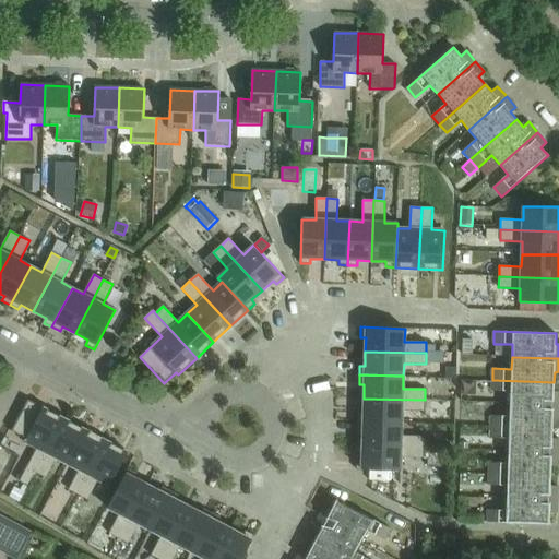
[(492,380),(491,391),(511,391),(510,404),(558,405),(558,391),(554,392),(554,382),(492,380)]
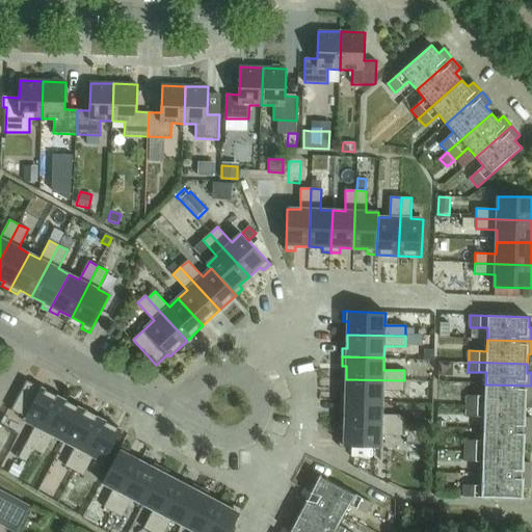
[(341,393),(341,401),(382,402),(382,391),(404,391),(404,380),(346,379),(346,393),(341,393)]
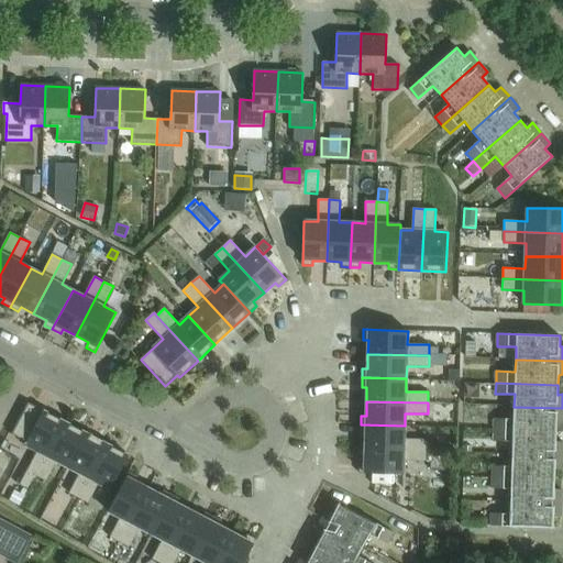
[(36,476),(65,422),(29,403),(12,434),(26,442),(25,445),(37,452),(20,485),(29,489),(34,479),(35,479),(36,476)]
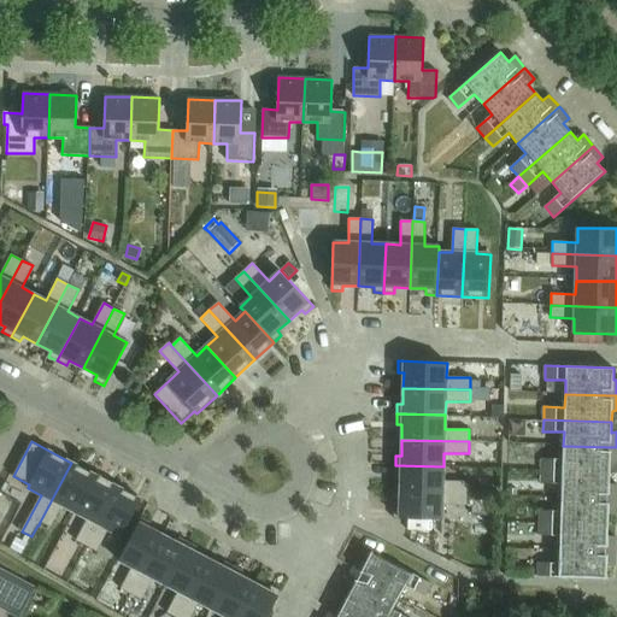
[(542,459),(541,471),(610,474),(610,463),(616,462),(616,447),(563,446),(563,459),(542,459)]
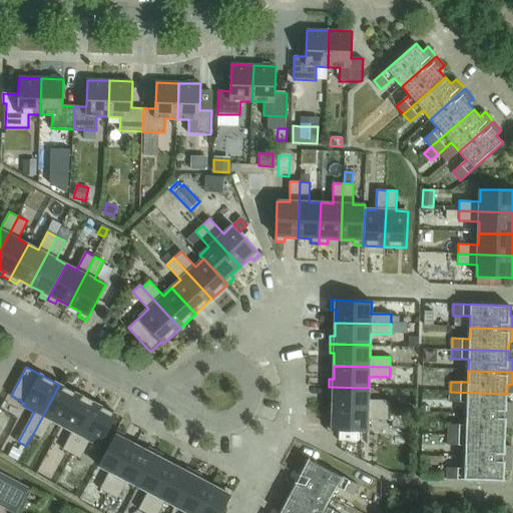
[(59,385),(33,434),(42,439),(52,421),(62,426),(78,395),(59,385)]
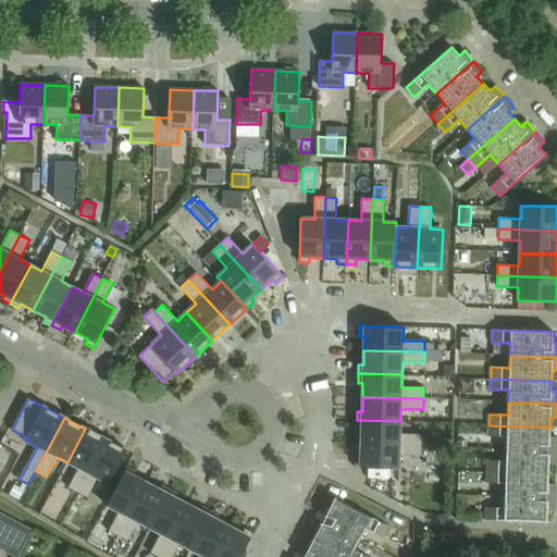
[(357,420),(356,430),(361,430),(361,444),(422,446),(422,435),(400,434),(400,421),(357,420)]
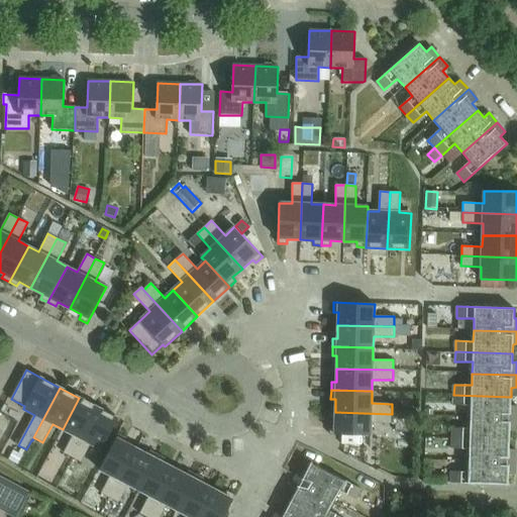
[(453,395),(453,405),(471,406),(471,417),(516,419),(516,409),(516,406),(510,406),(511,397),(453,395)]
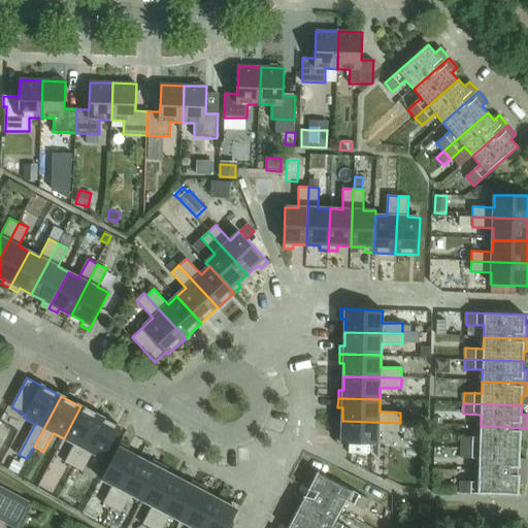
[(80,406),(64,438),(74,444),(65,463),(73,467),(100,417),(80,406)]
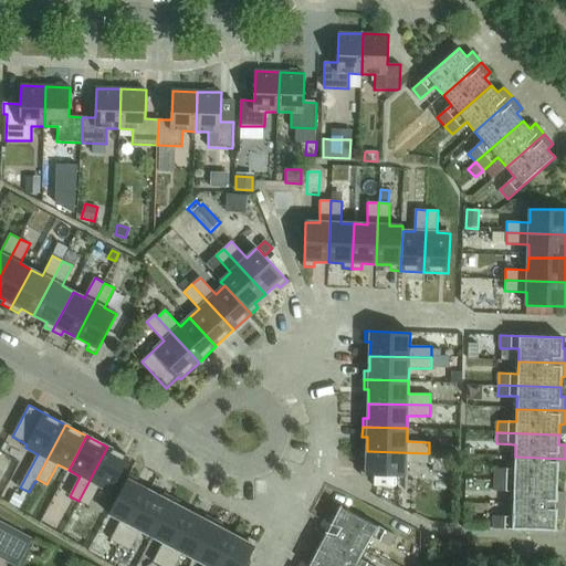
[(107,447),(79,501),(88,506),(100,486),(112,493),(129,458),(107,447)]
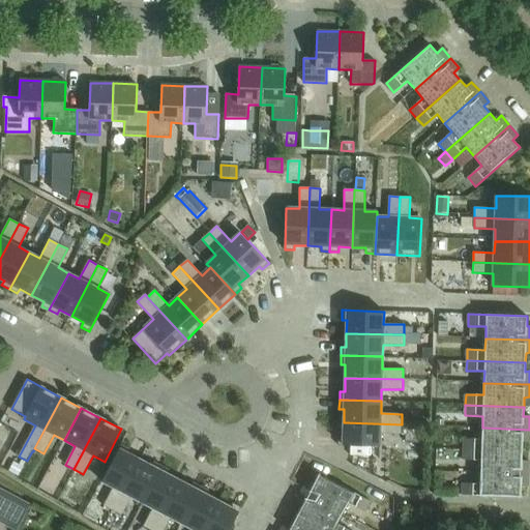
[(339,436),(337,445),(380,446),(380,434),(401,435),(402,424),(344,422),(343,436),(339,436)]
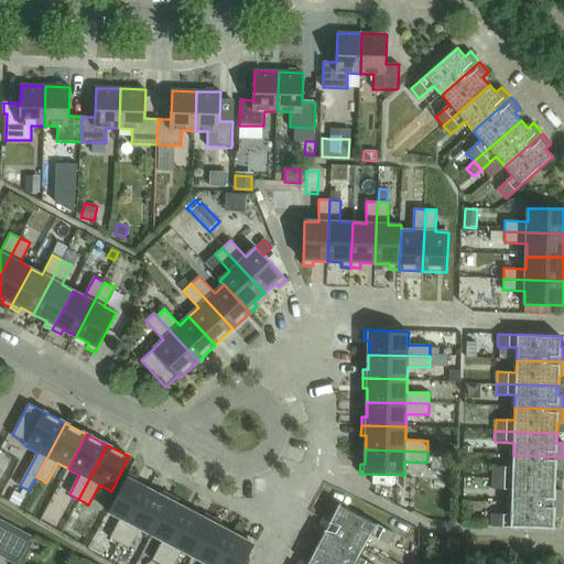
[(494,467),(494,478),(555,480),(556,470),(563,470),(563,457),(513,455),(512,467),(494,467)]
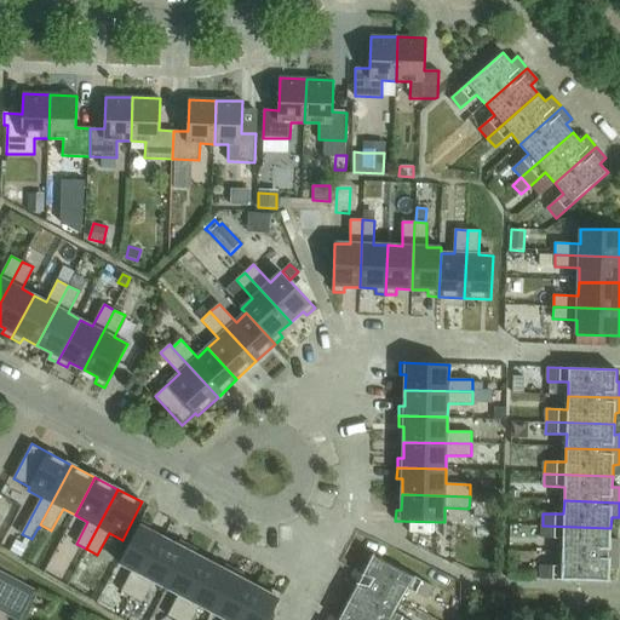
[(475,506),(474,521),(494,522),(494,507),(475,506)]
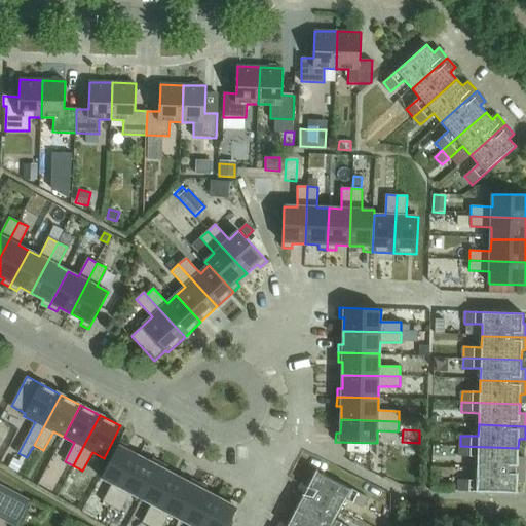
[(120,441),(102,478),(112,484),(103,502),(112,506),(139,456),(126,450),(129,446),(120,441)]
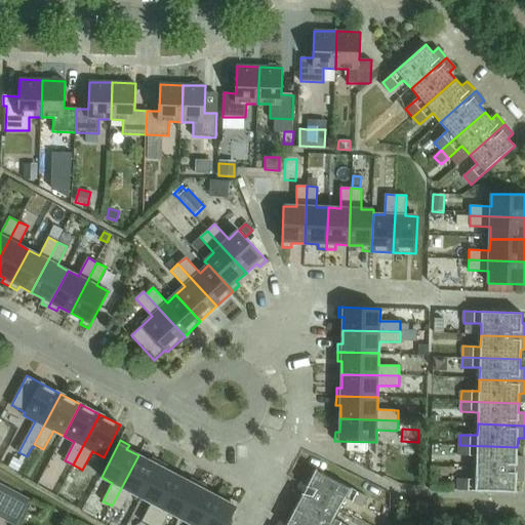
[(459,445),(458,455),(477,456),(476,468),(523,470),(524,456),(517,456),(517,447),(459,445)]
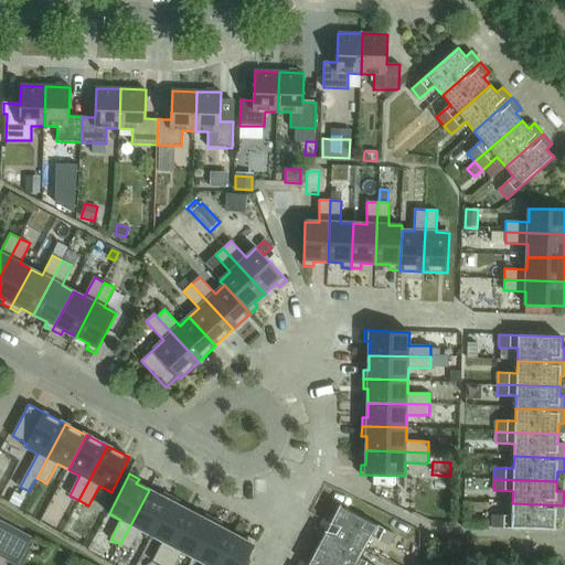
[(149,490),(120,544),(130,550),(140,530),(151,535),(172,497),(164,492),(162,497),(149,490)]
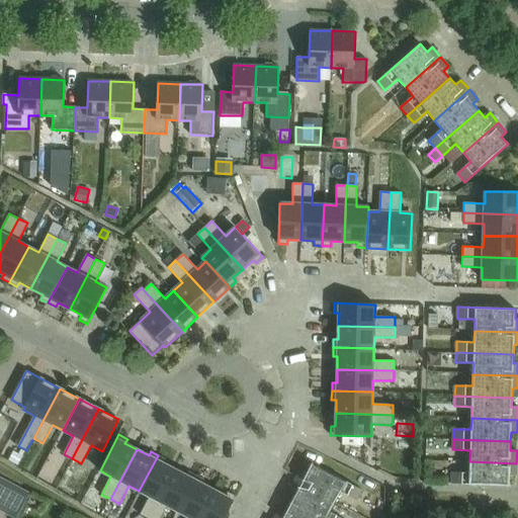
[(158,455),(139,491),(150,497),(140,515),(146,517),(149,517),(175,469),(164,463),(166,459),(158,455)]
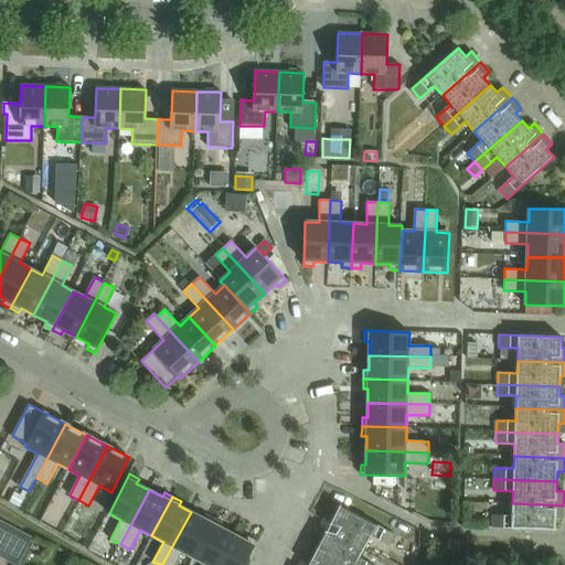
[(493,515),(492,528),(555,530),(555,519),(563,519),(563,505),(512,503),(512,516),(493,515)]
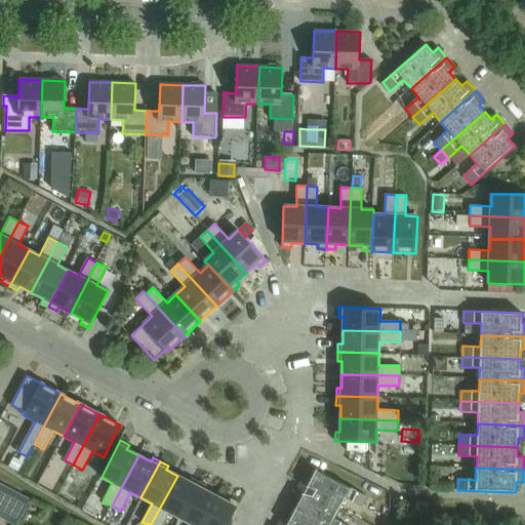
[(305,476),(298,487),(340,509),(346,498),(362,507),(367,496),(316,470),(311,479),(305,476)]
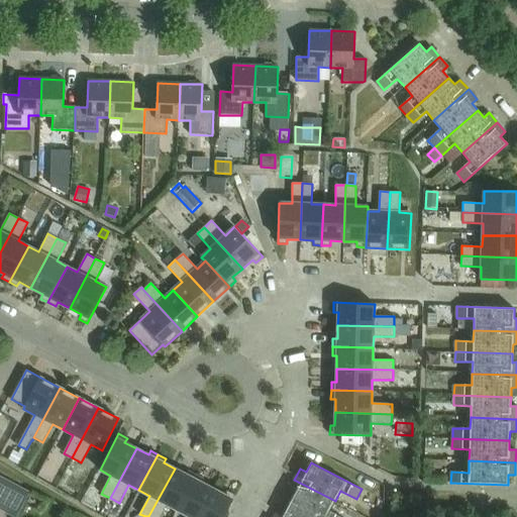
[(175,469),(148,516),(161,516),(167,505),(178,511),(196,475),(189,471),(187,475),(175,469)]
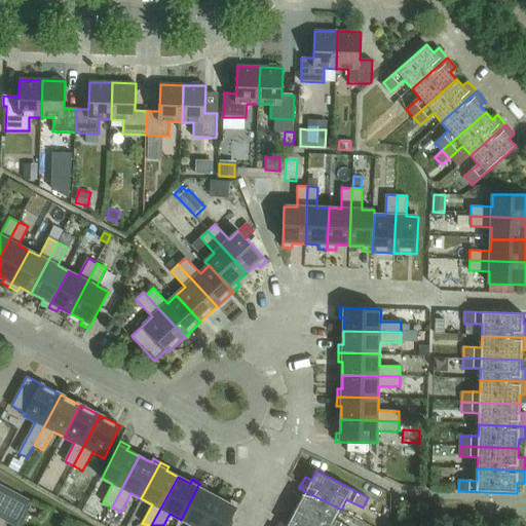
[(199,483),(181,520),(191,525),(190,525),(201,525),(217,497),(205,491),(208,487),(199,483)]
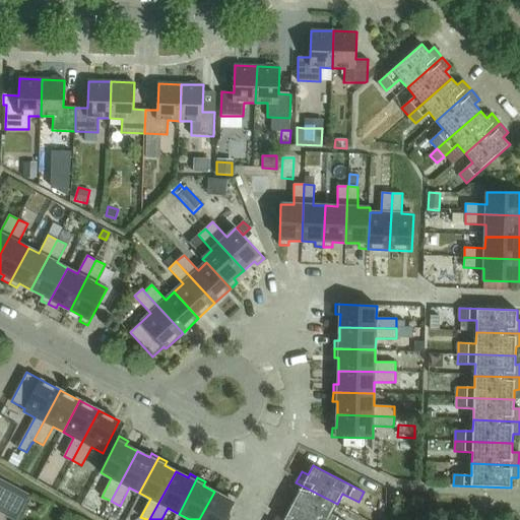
[(0,512),(14,519),(17,519),(30,496),(0,478),(0,512)]
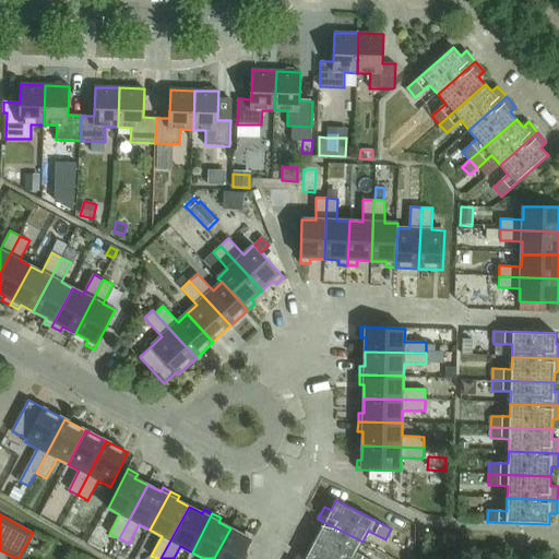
[(318,519),(311,531),(318,534),(313,543),(343,558),(368,558),(356,552),(363,542),(318,519)]
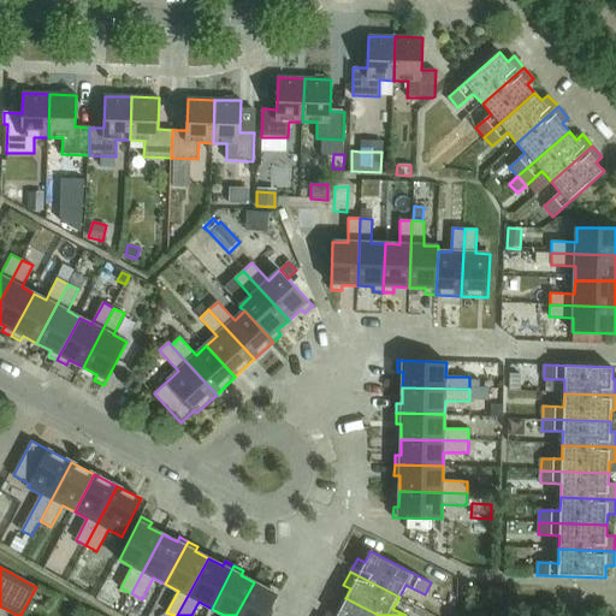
[(254,582),(236,615),(266,615),(280,590),(271,585),(268,590),(254,582)]
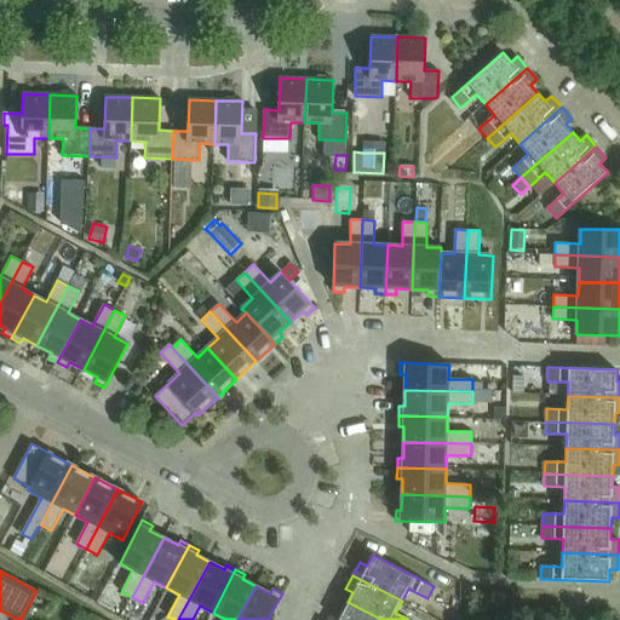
[(336,608),(328,619),(380,619),(348,602),(343,612),(336,608)]
